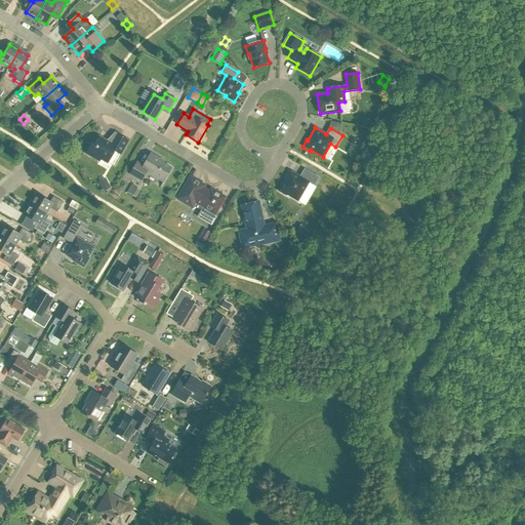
[(121,155),(129,140),(117,133),(111,144),(98,136),(93,145),(91,144),(86,154),(99,161),(101,159),(108,163),(115,152),(121,155)]
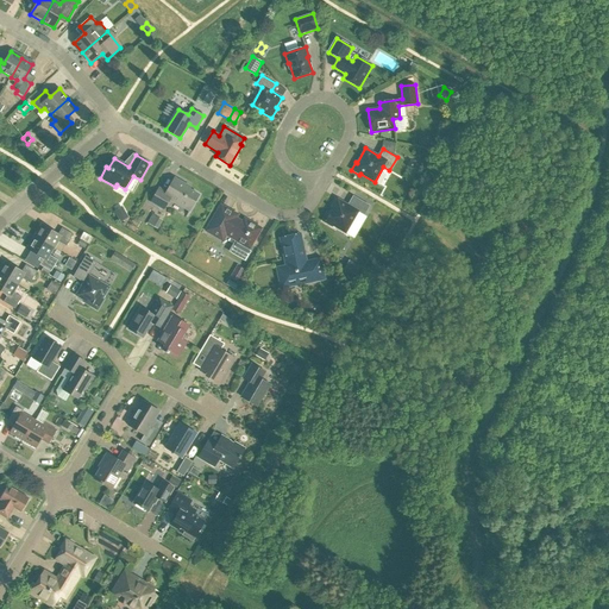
[(413,170),(416,164),(410,161),(407,167),(413,170)]
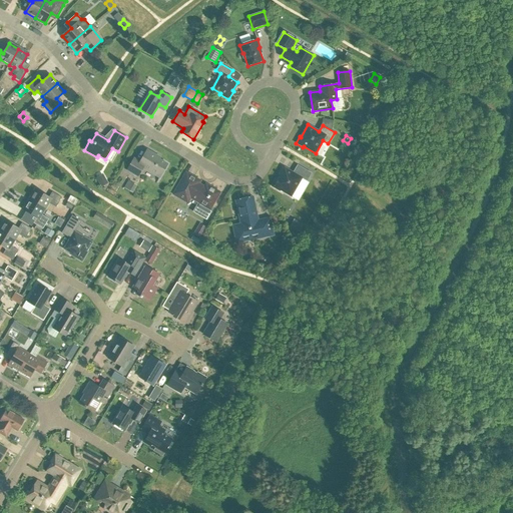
[(159,178),(167,164),(153,155),(154,154),(147,150),(140,162),(134,158),(127,170),(138,177),(143,168),(159,178)]
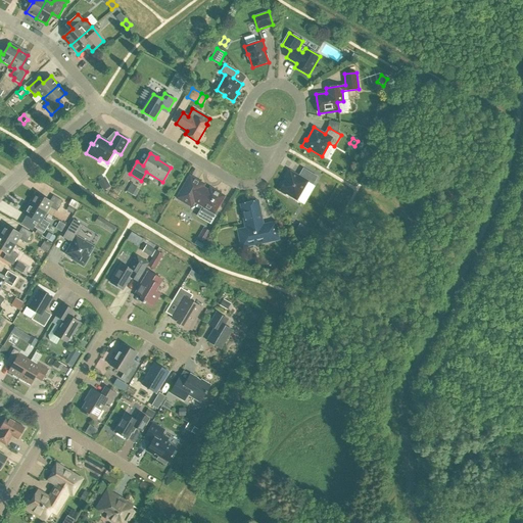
[(297,200),(307,182),(313,185),(317,177),(303,169),(299,176),(290,171),(283,182),(282,181),(277,190),(285,195),(285,194),(297,200)]
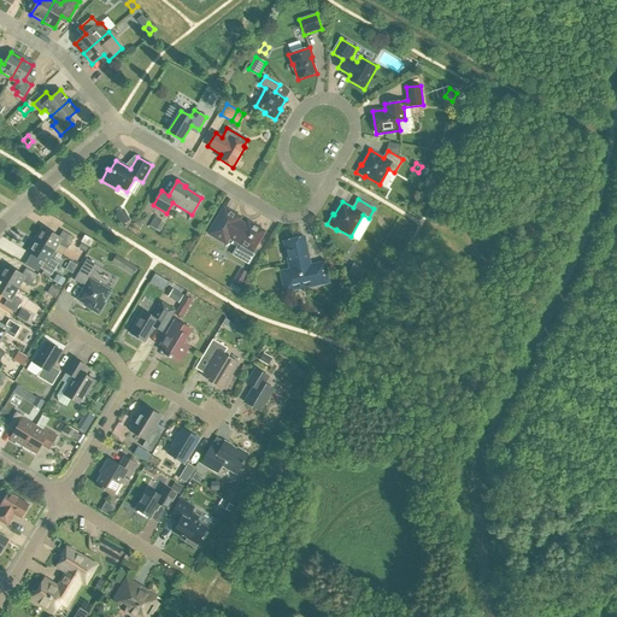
[(259,238),(263,233),(259,229),(259,228),(253,224),(252,225),(224,210),(210,234),(225,242),(229,236),(244,245),(238,256),(248,262),(254,251),(253,250),(256,245),(257,245),(262,239),(259,238)]
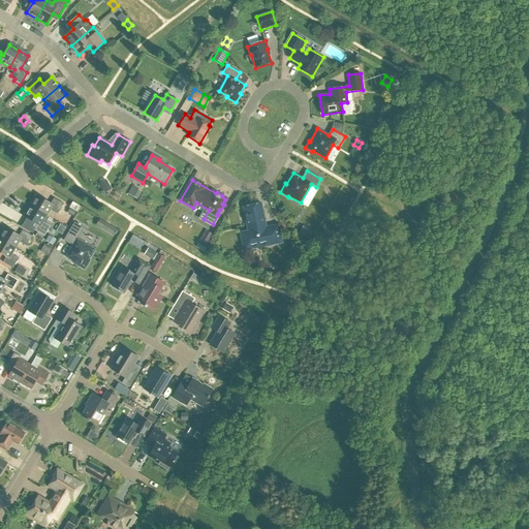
[(136,198),(141,191),(132,187),(128,194),(136,198)]
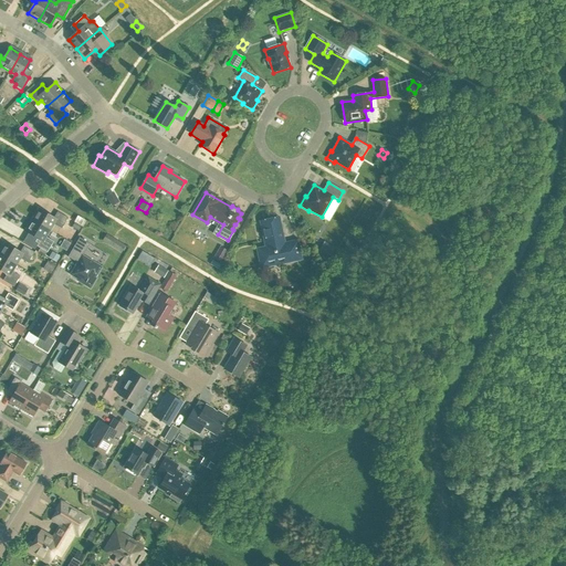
[(62,229),(69,218),(58,211),(54,218),(39,208),(32,220),(50,231),(54,224),(62,229)]
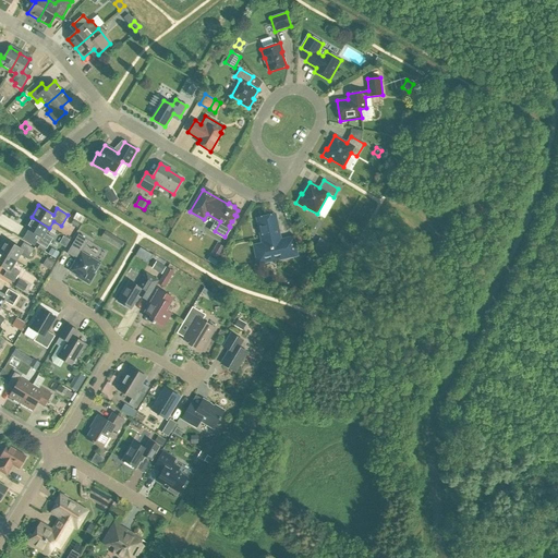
[(280,240),(276,214),(256,218),(262,243),(253,245),(257,265),(298,256),(293,237),(280,240)]
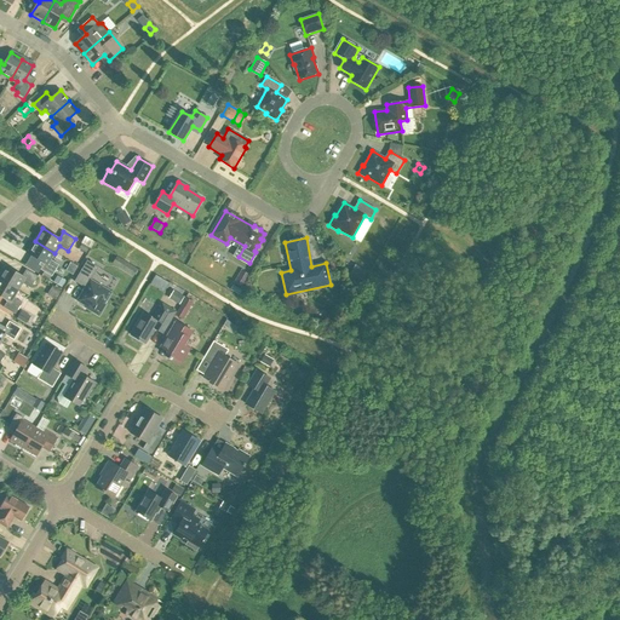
[(51,260),(55,253),(35,241),(28,253),(44,263),(40,270),(52,276),(59,265),(51,260)]
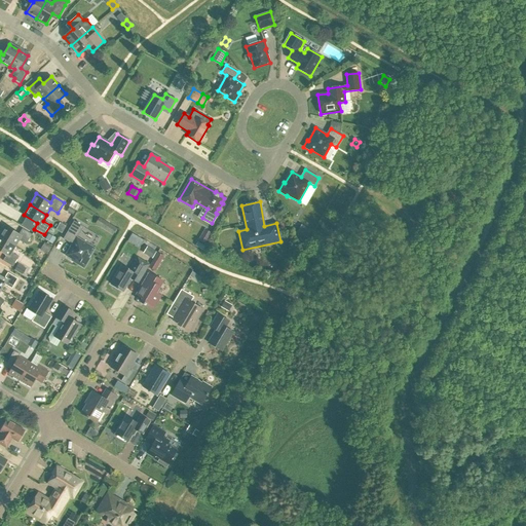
[(96,224),(113,235),(117,228),(100,217),(96,224)]
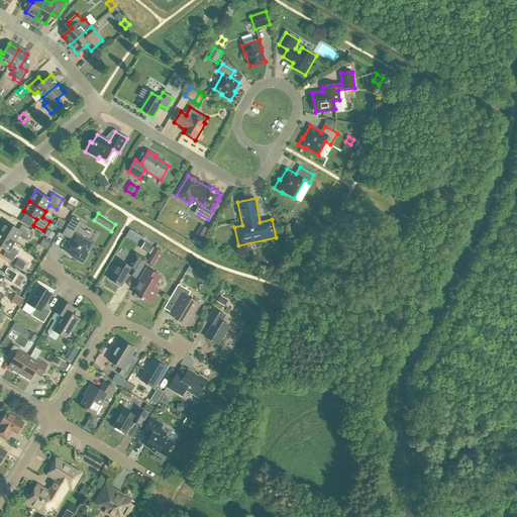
[(71,240),(65,251),(74,256),(73,257),(83,264),(88,254),(87,253),(93,243),(76,233),(82,222),(73,217),(62,235),(71,240)]
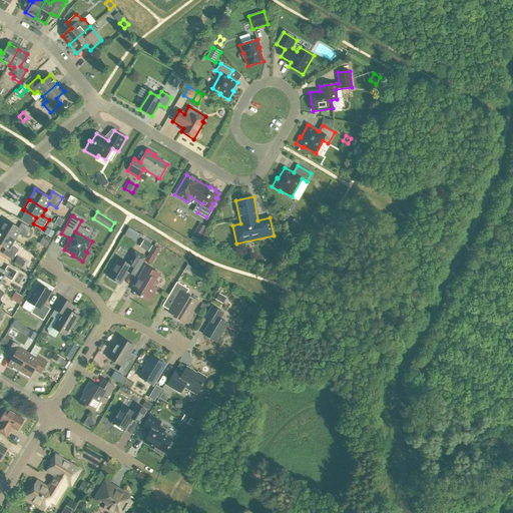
[(59,216),(56,223),(61,226),(65,219),(59,216)]
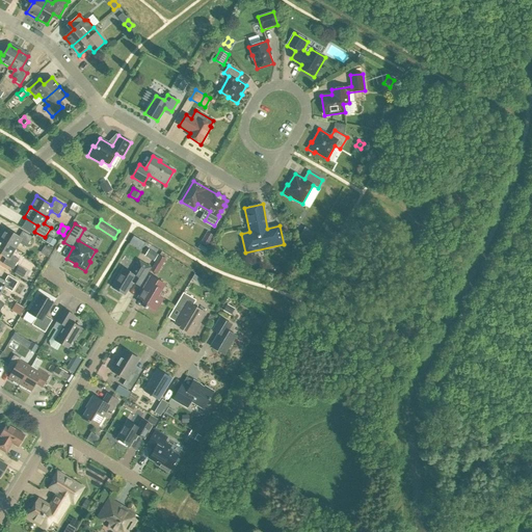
[(5,229),(0,236),(0,239),(16,249),(19,243),(26,247),(32,237),(23,232),(20,237),(5,229)]
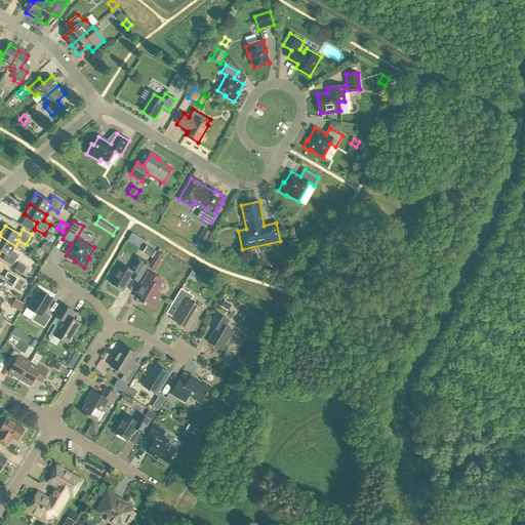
[(204,229),(198,240),(205,244),(211,233),(204,229)]
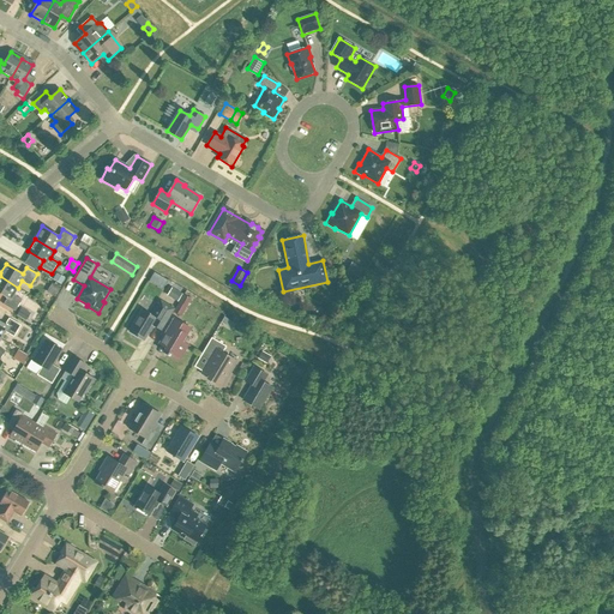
[(61,284),(65,278),(56,274),(53,280),(61,284)]
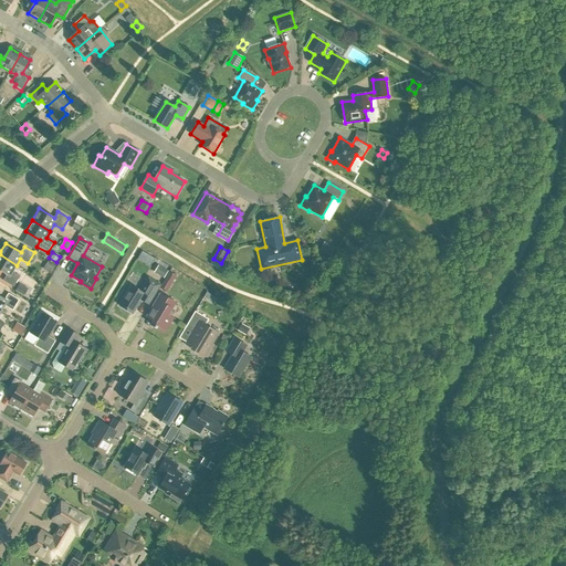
[(20,276),(18,274),(12,272),(17,265),(0,254),(0,271),(7,275),(3,281),(13,287),(20,276)]
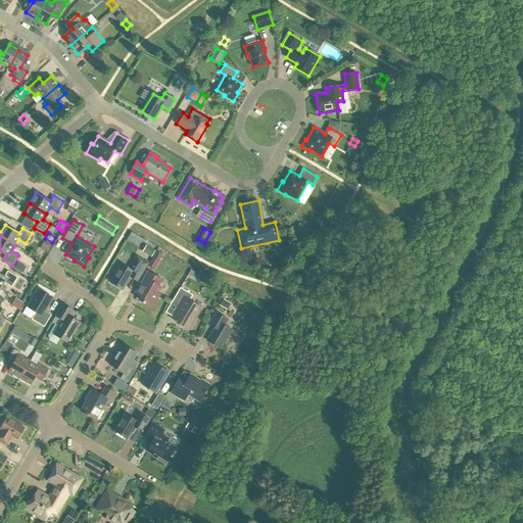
[(47,253),(51,245),(45,241),(40,249),(47,253)]
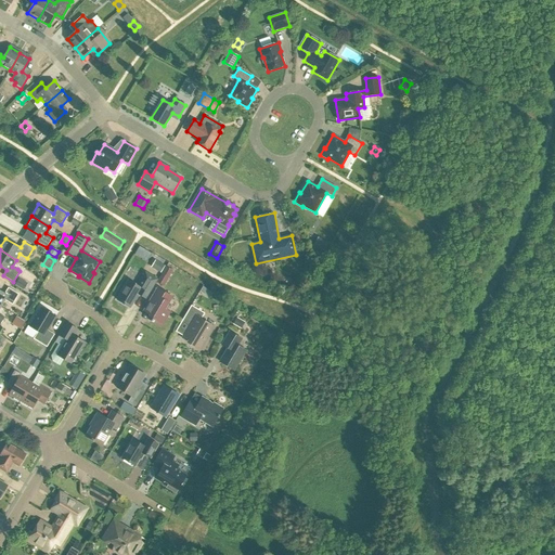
[(165,266),(155,260),(151,267),(160,273),(165,266)]
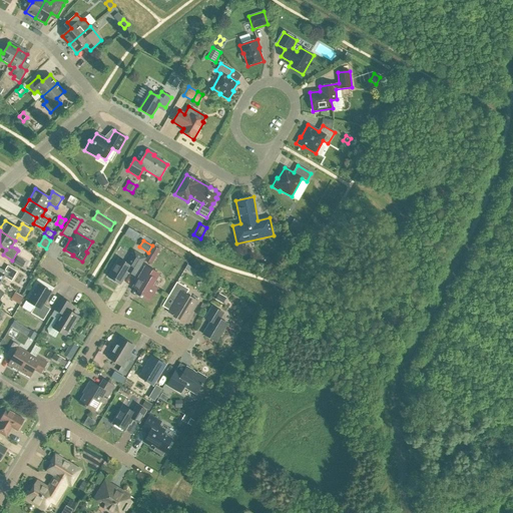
[(151,265),(159,250),(154,246),(145,261),(151,265)]
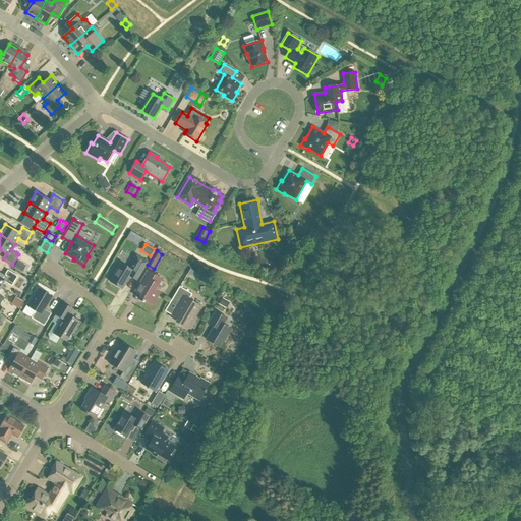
[(134,266),(132,270),(121,263),(110,281),(122,289),(130,276),(136,280),(143,269),(148,263),(136,255),(131,264),(134,266)]
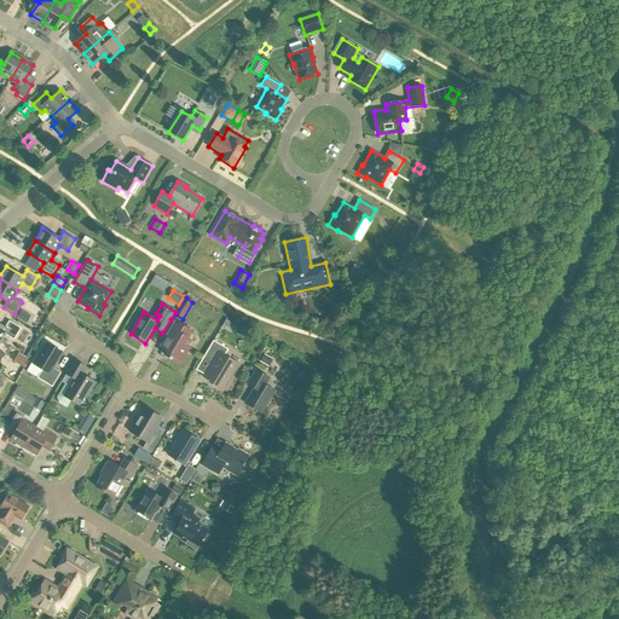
[(22,310),(17,318),(27,324),(32,316),(22,310)]
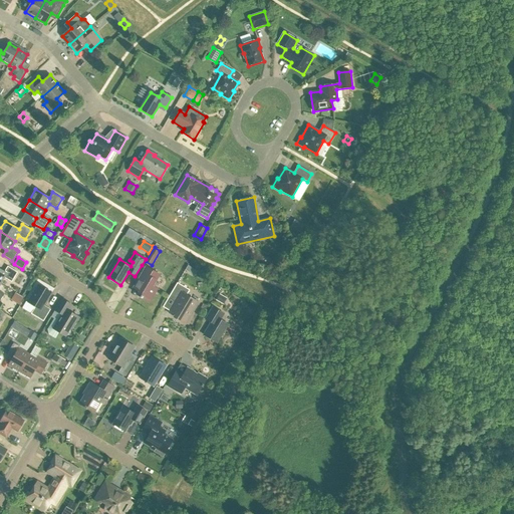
[(11,282),(17,272),(8,266),(4,271),(0,268),(0,283),(1,284),(4,278),(11,282)]
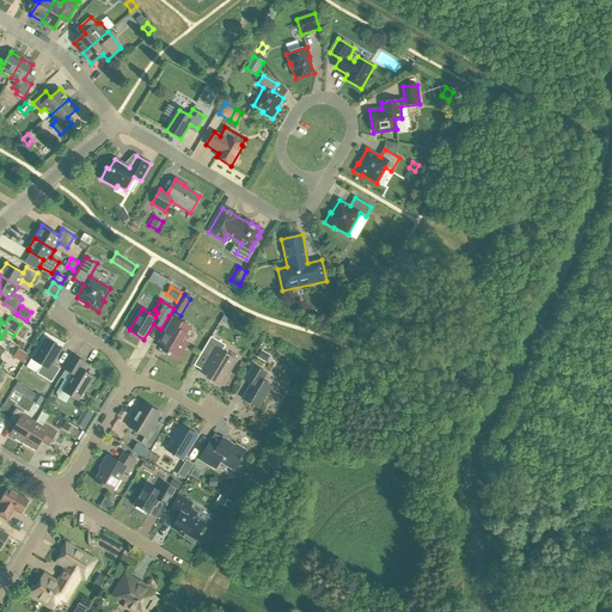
[(165,347),(163,352),(178,360),(188,344),(182,341),(190,328),(173,318),(164,334),(158,343),(165,347)]
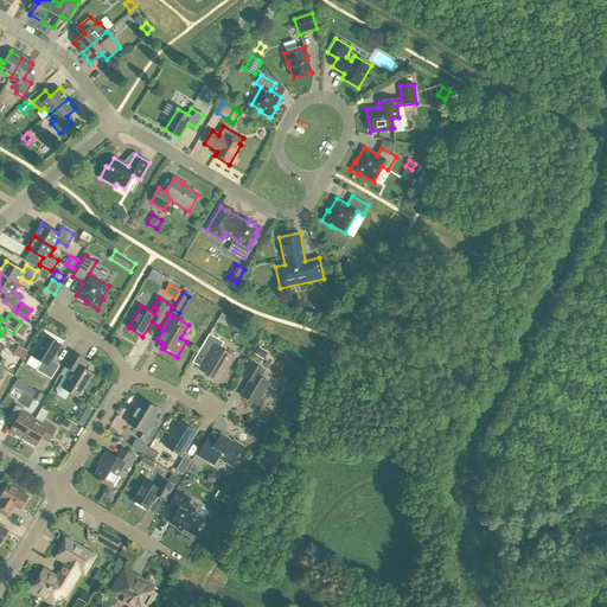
[(210,334),(199,352),(206,357),(200,368),(206,372),(205,375),(219,383),(235,358),(219,349),(224,343),(210,334)]
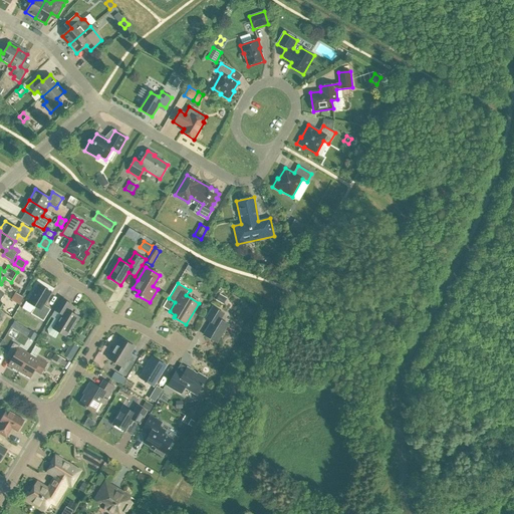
[(44,305),(52,293),(38,285),(28,302),(35,307),(31,314),(43,321),(50,309),(44,305)]
